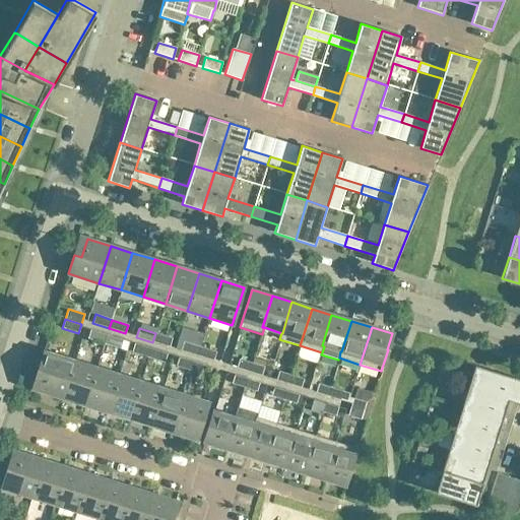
[(104,343),(107,335),(90,330),(87,338),(104,343)]
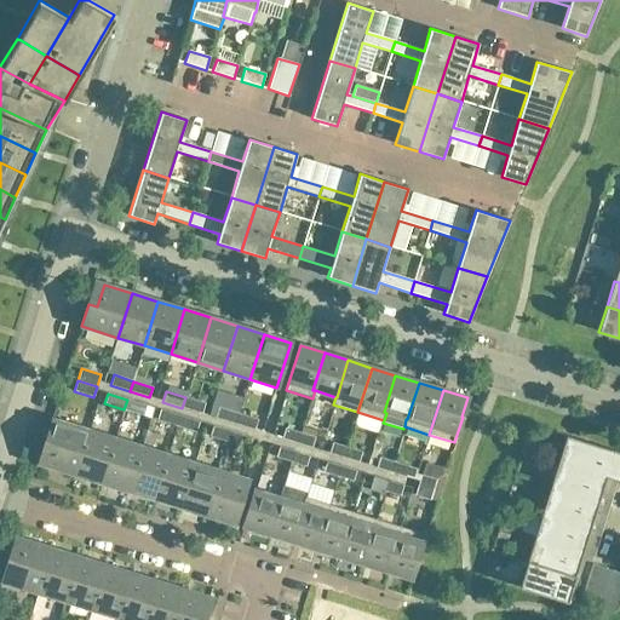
[(201,414),(205,403),(185,397),(182,408),(201,414)]
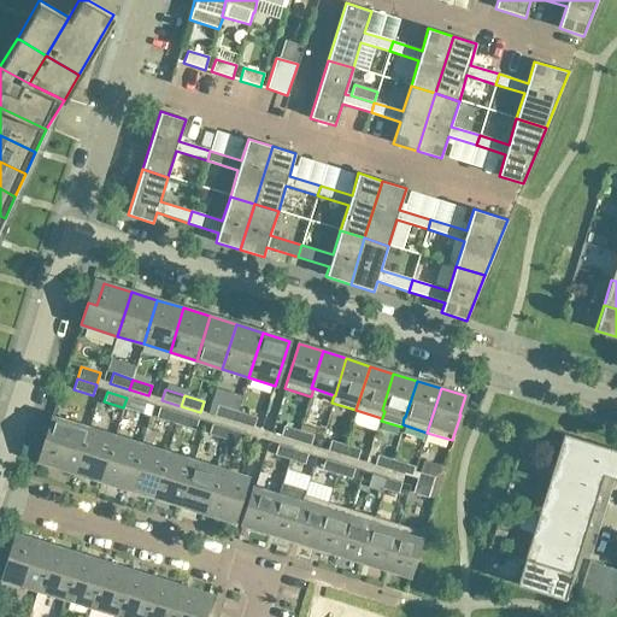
[(142,413),(146,404),(127,398),(123,407),(142,413)]
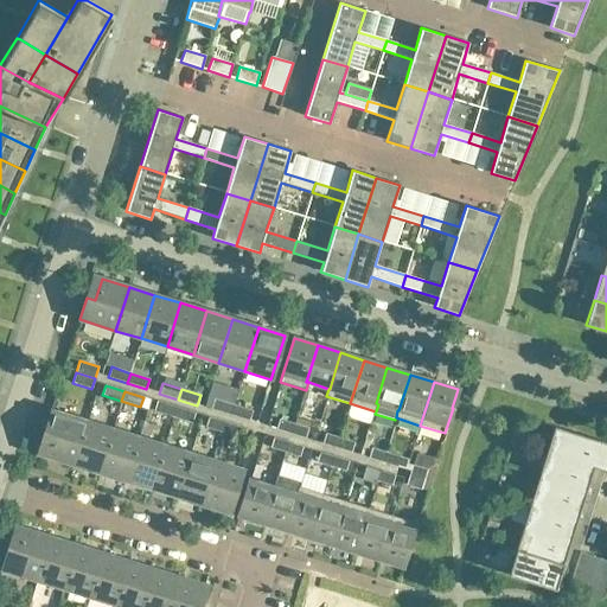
[(230,415),(234,406),(215,400),(211,409),(230,415)]
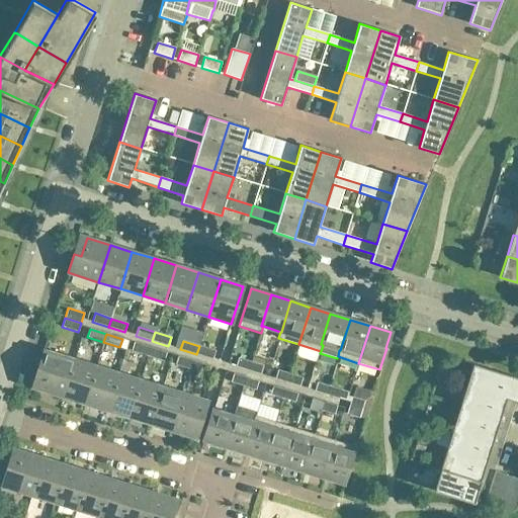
[(148,356),(150,347),(134,342),(132,351),(148,356)]
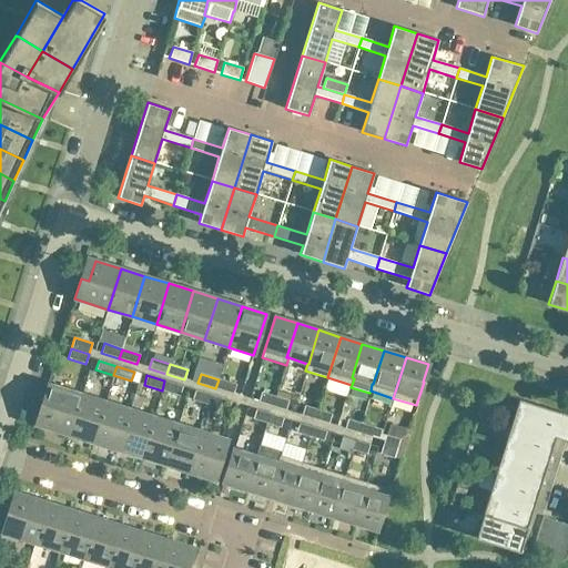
[(233,394),(236,385),(219,379),(215,388),(233,394)]
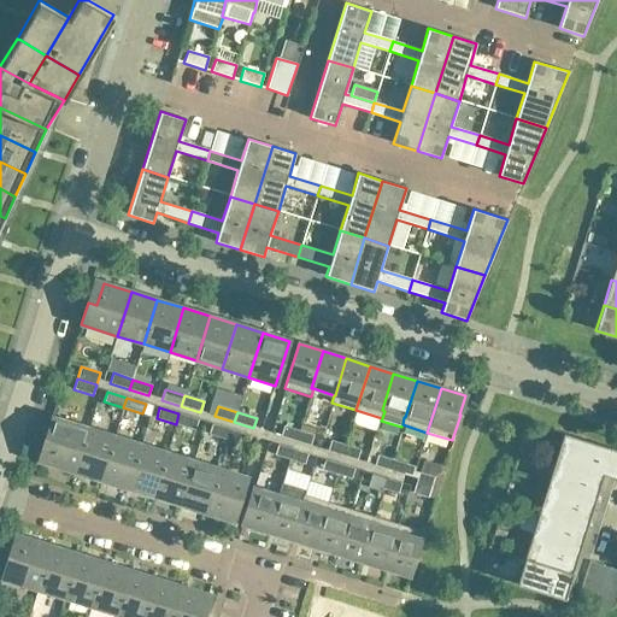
[(195,430),(198,421),(178,413),(176,424),(195,430)]
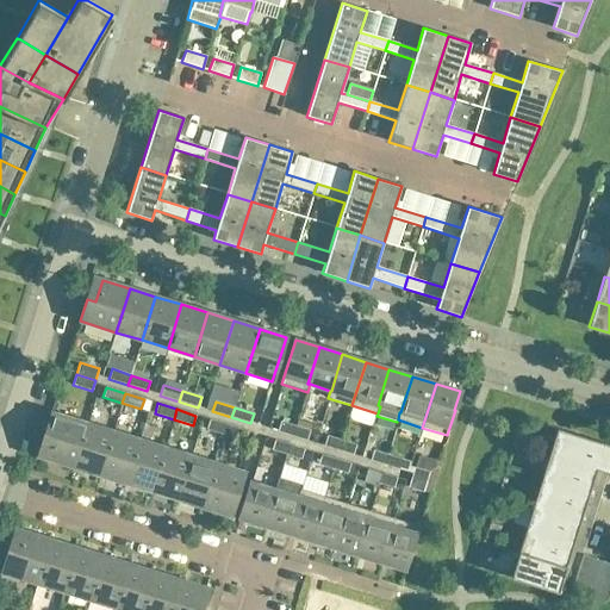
[(74,467),(87,423),(53,412),(45,434),(54,436),(47,459),(74,467)]
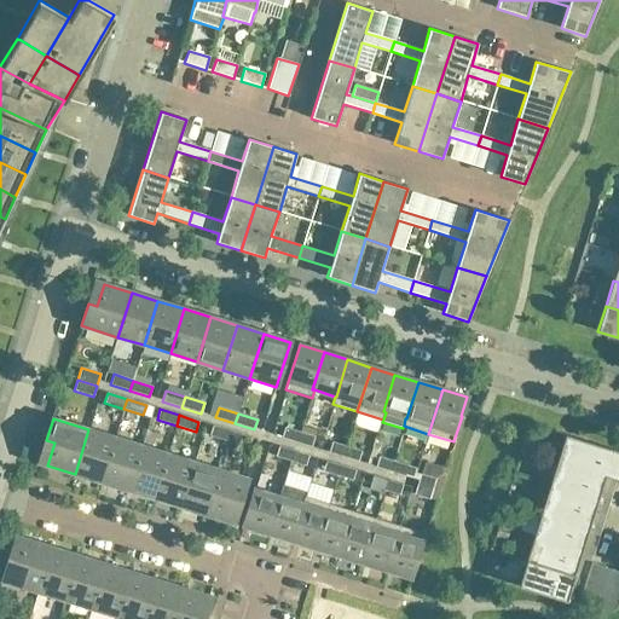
[(232,432),(213,426),(209,437),(229,443),(232,432)]
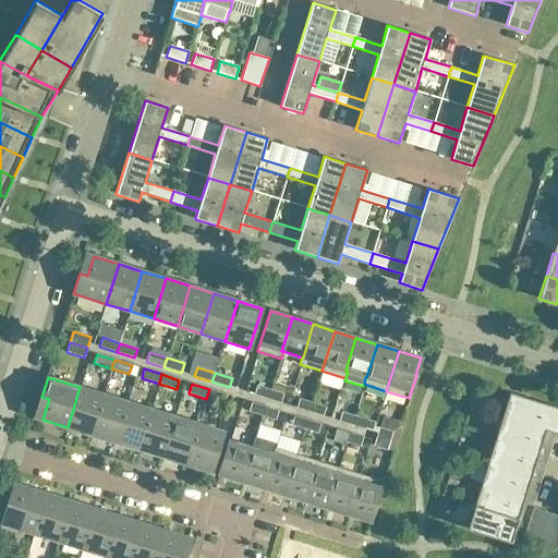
[(267,399),(270,389),(256,386),(254,395),(267,399)]
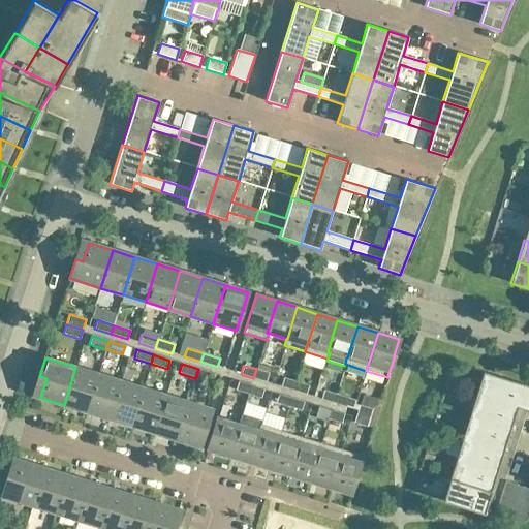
[(87,412),(98,374),(75,367),(64,405),(87,412)]
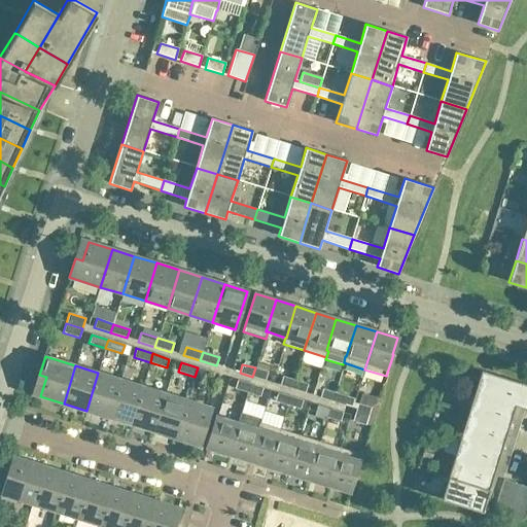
[(211,382),(214,373),(198,367),(195,377),(211,382)]
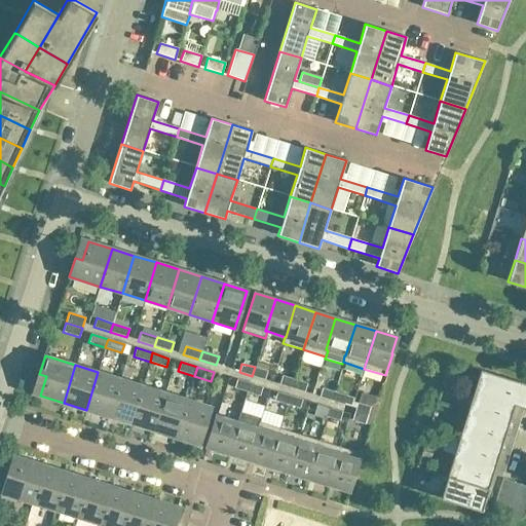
[(264,380),(267,371),(255,367),(252,376),(264,380)]
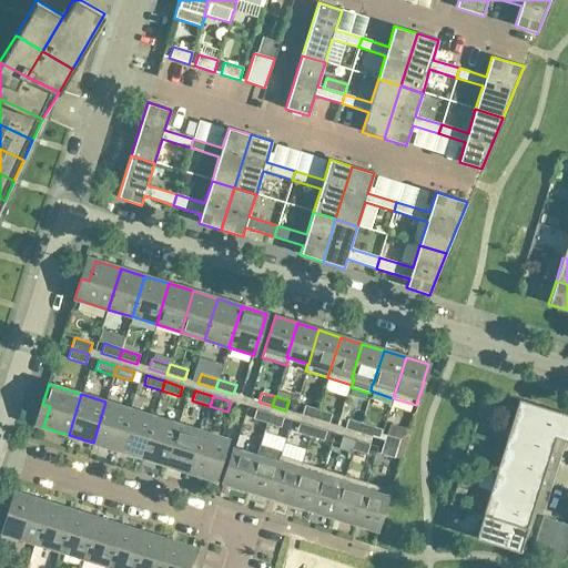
[(567,439),(567,414),(518,399),(511,423),(567,439)]
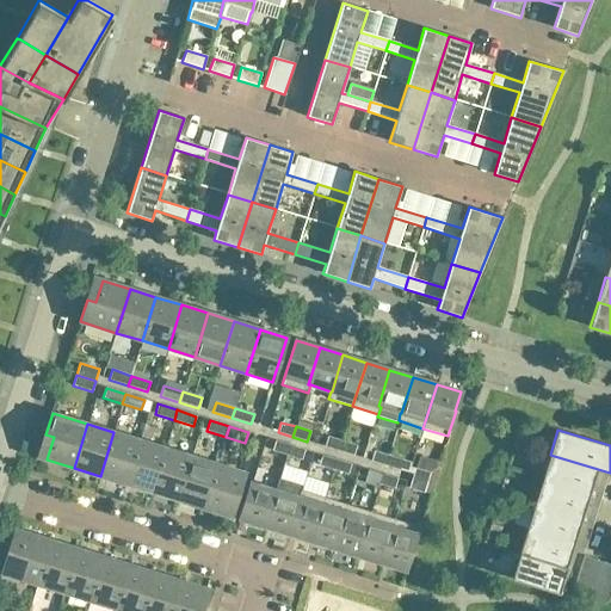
[(127,485),(140,440),(113,432),(100,476),(127,485)]
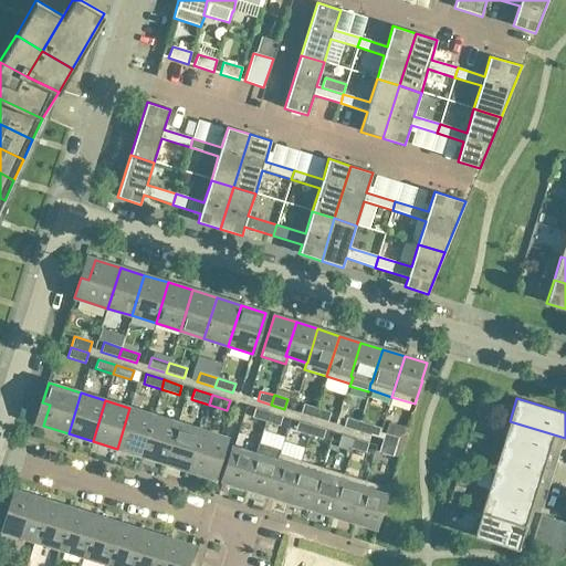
[(314,418),(317,409),(303,405),(301,413),(314,418)]
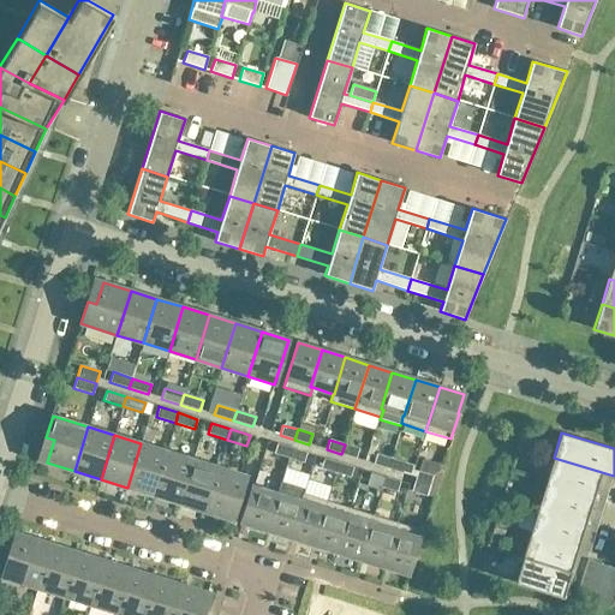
[(153,496),(167,452),(141,443),(127,488),(153,496)]
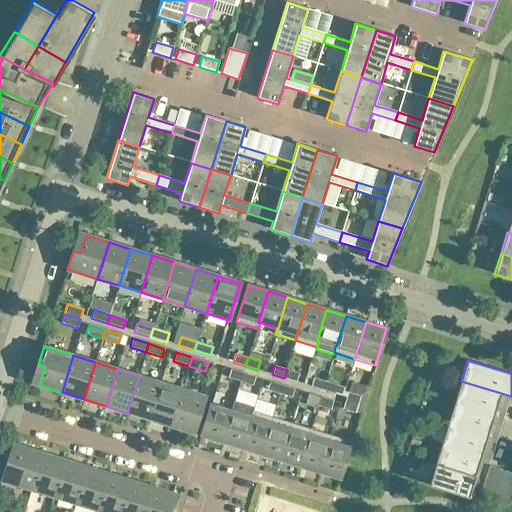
[(240,382),(243,373),(231,369),(228,378),(240,382)]
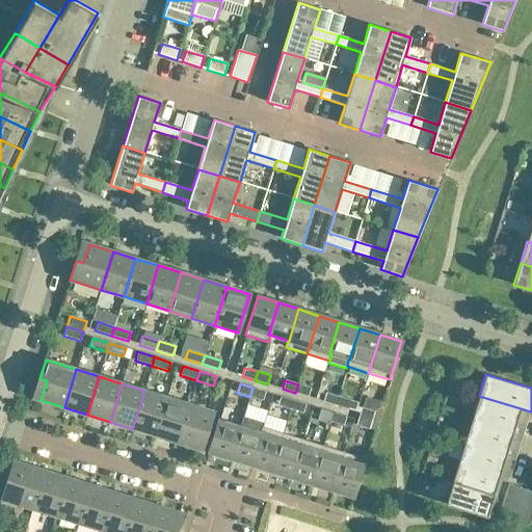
[(308,397),(311,388),(298,384),(295,393),(308,397)]
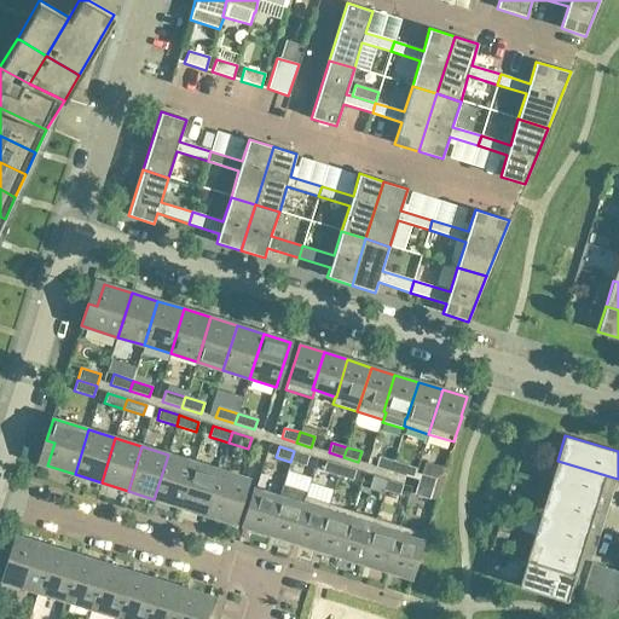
[(305,466),(308,456),(294,451),(290,462),(305,466)]
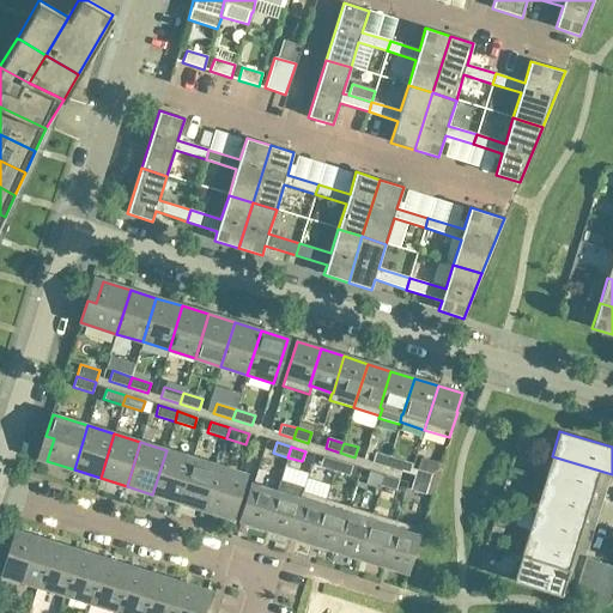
[(178,502),(193,457),(167,450),(152,495),(178,502)]
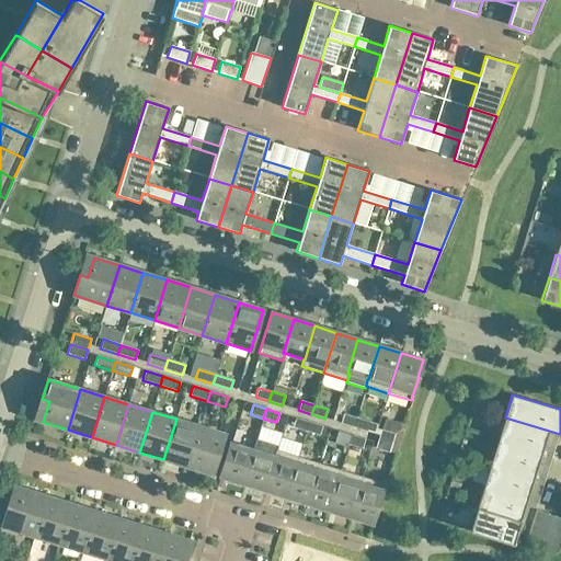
[(354,427),(357,419),(343,414),(341,423),(354,427)]
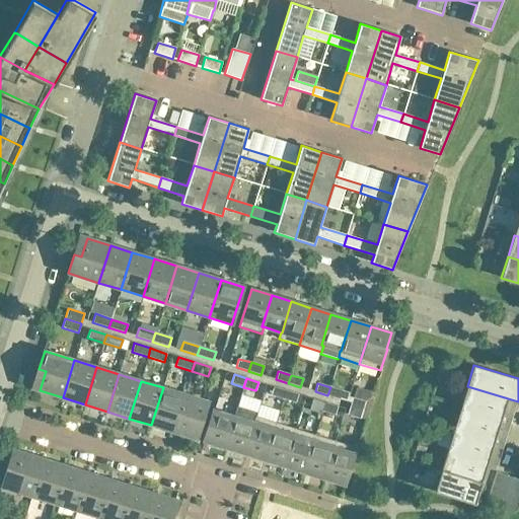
[(501,420),(508,399),(516,402),(518,402),(518,401),(467,386),(460,408),(501,420)]
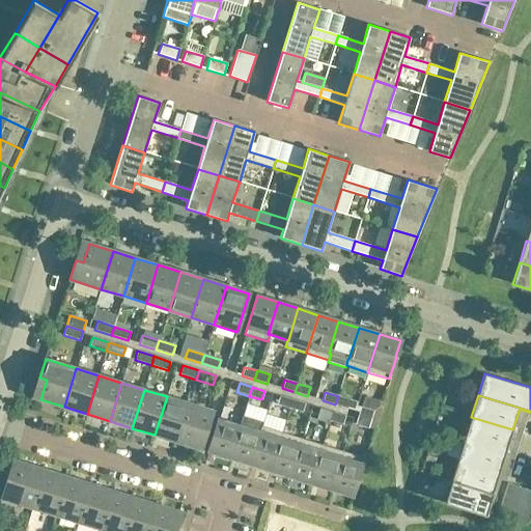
[(177,442),(189,403),(167,396),(155,435),(177,442)]
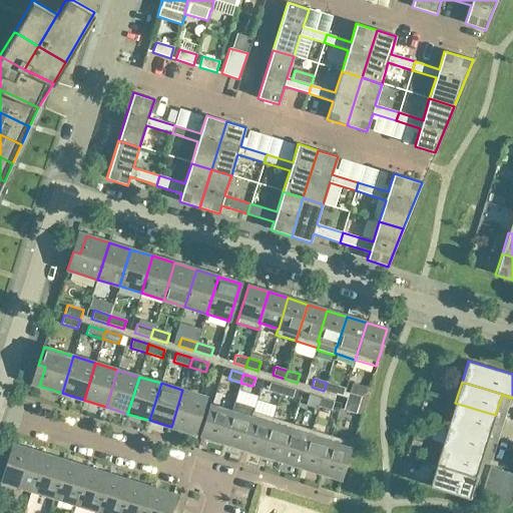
[(280,395),(283,386),(270,383),(268,391),(280,395)]
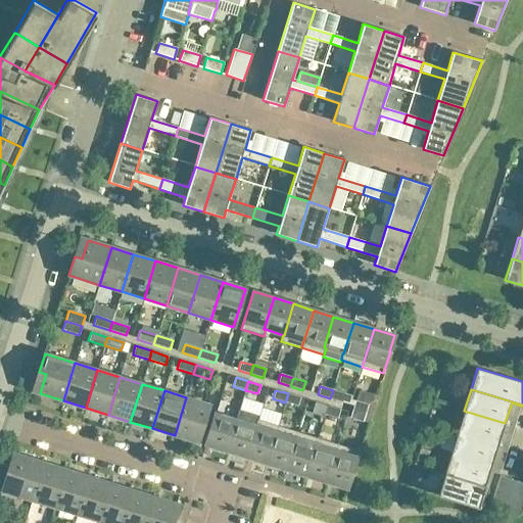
[(342,402),(345,393),(333,390),(330,398),(342,402)]
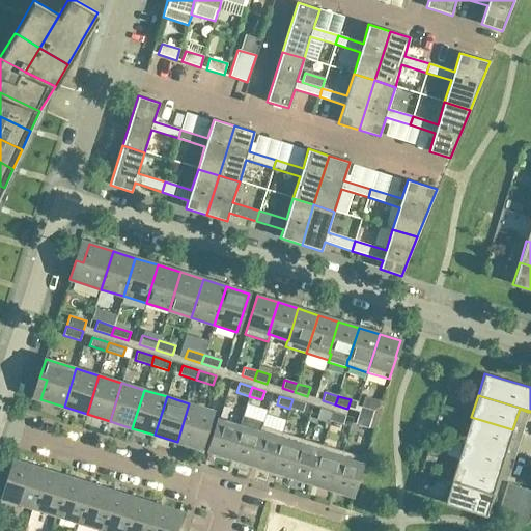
[(376,421),(382,402),(364,397),(358,416),(376,421)]
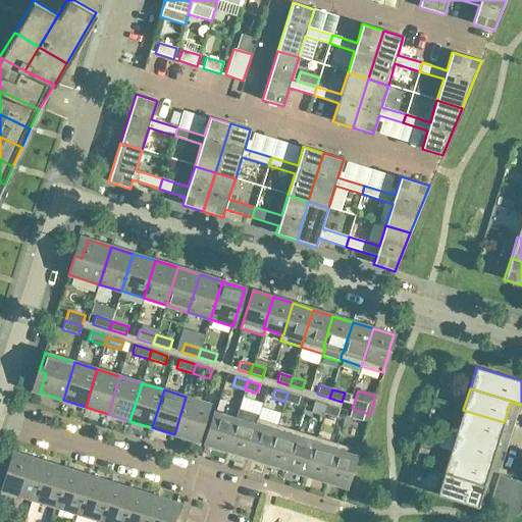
[(297,406),(300,397),(288,393),(284,402),(297,406)]
